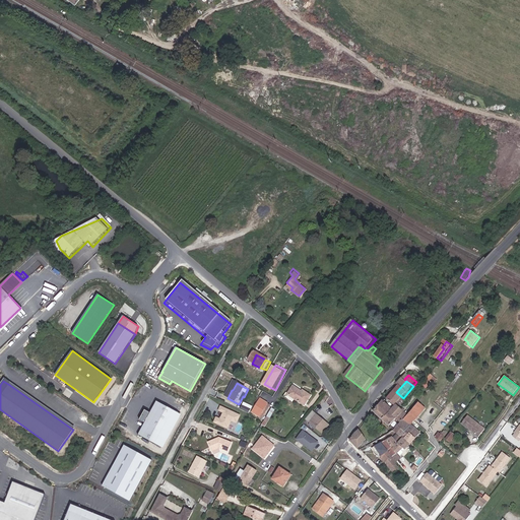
[(299,392),(293,387),(291,388),(289,390),(286,394),(302,407),(310,398),(302,392),(300,394),(299,393),(299,392)]
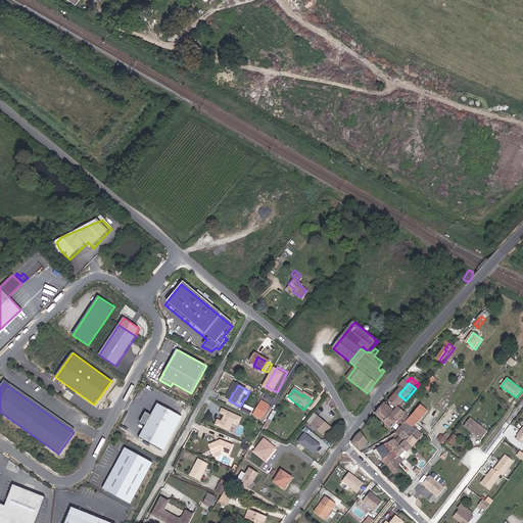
[(405,409),(409,403),(406,400),(398,394),(391,402),(398,408),(399,408),(401,410),(403,408),(405,409)]
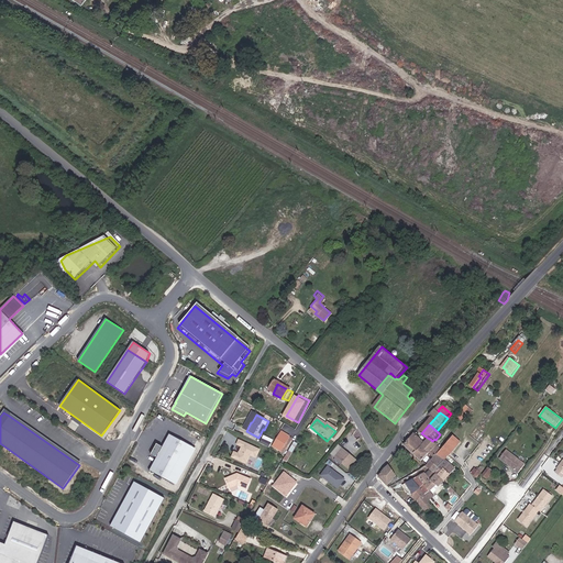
[(439,453),(443,449),(437,444),(432,441),(430,444),(416,434),(414,432),(404,445),(423,462),(429,455),(434,459),(439,453)]
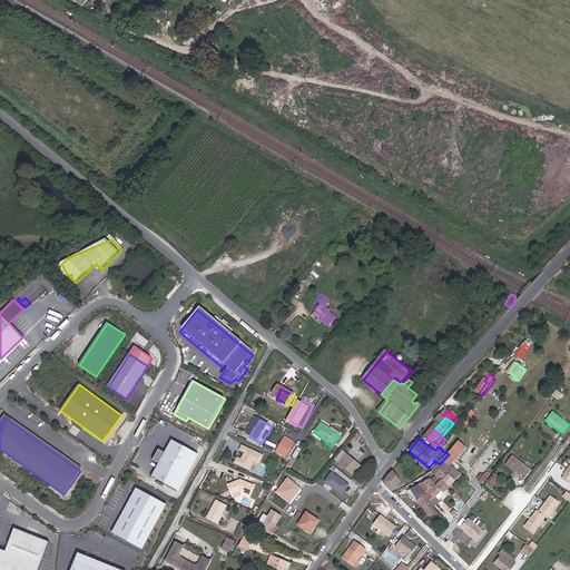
[(294,443),(286,439),(277,454),(285,459),(286,457),(293,445),(294,443)]
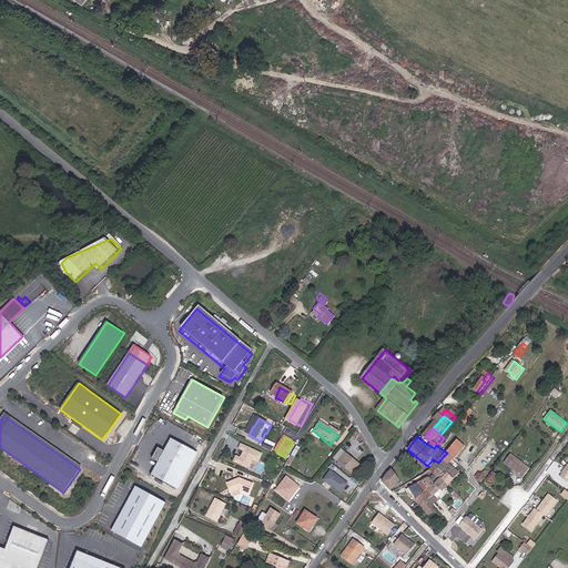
[(443,457),(446,459),(459,445),(462,447),(466,443),(460,437),(447,453),(443,457)]
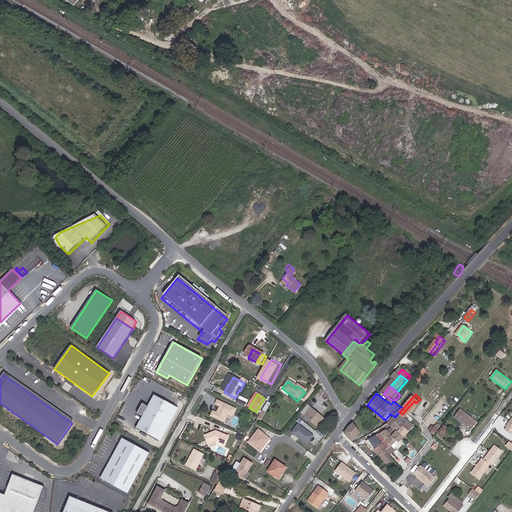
[(160,440),(178,407),(155,395),(137,428),(160,440)]
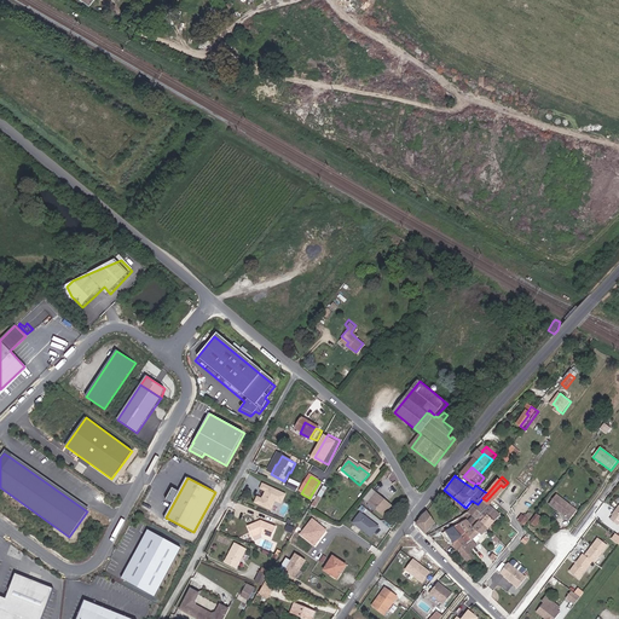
[(291,478),(287,486),(298,491),(302,482),(291,478)]
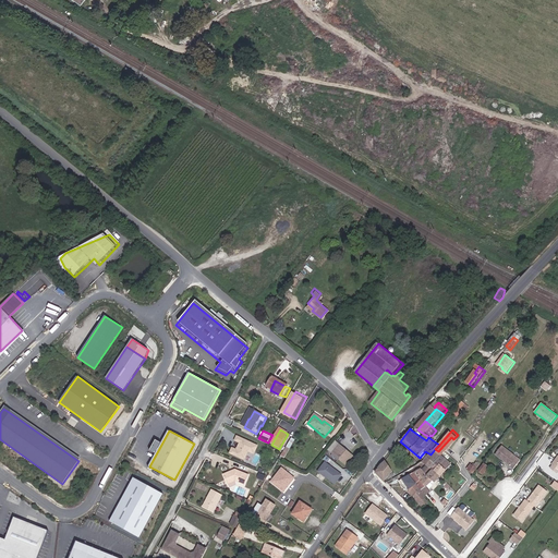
[(290,438),(287,436),(280,447),(283,449),(290,438)]
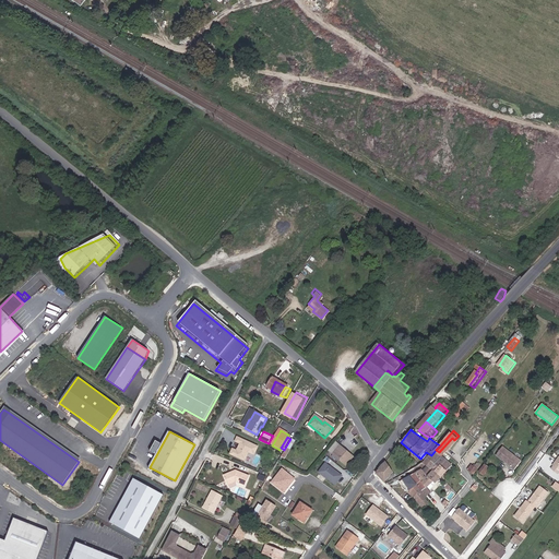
[(248,459),(250,455),(256,458),(259,450),(237,441),(236,445),(240,448),(238,454),(234,452),(230,458),(242,463),(245,458),(248,459)]
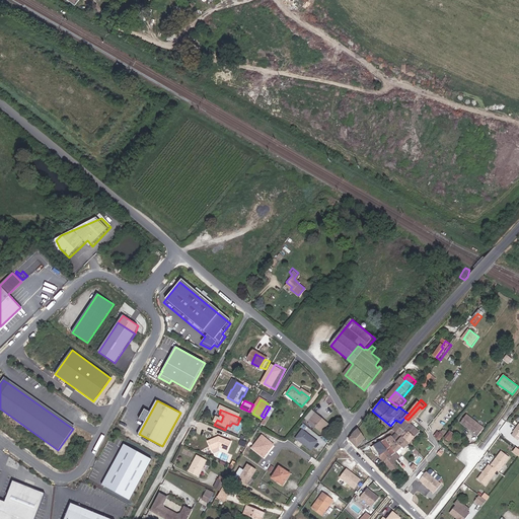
[(322,424),(317,420),(318,419),(311,412),(304,420),(320,435),(327,427),(323,423),(322,424)]
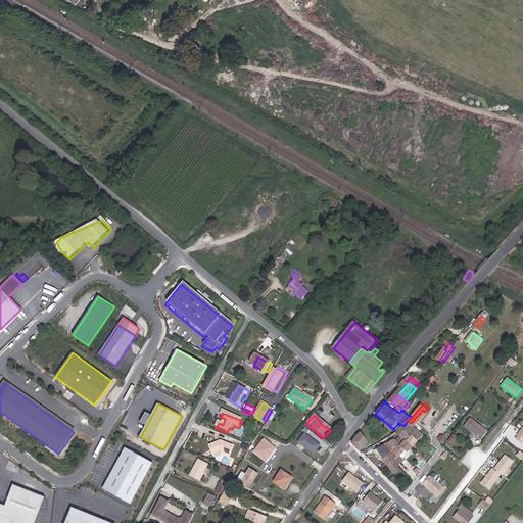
[(471,418),(465,425),(482,439),(488,431),(471,418)]
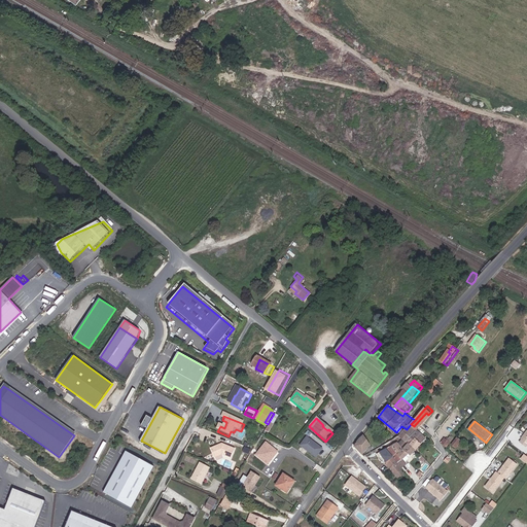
[(400,437),(405,441),(415,428),(414,426),(411,424),(407,429),(400,437)]
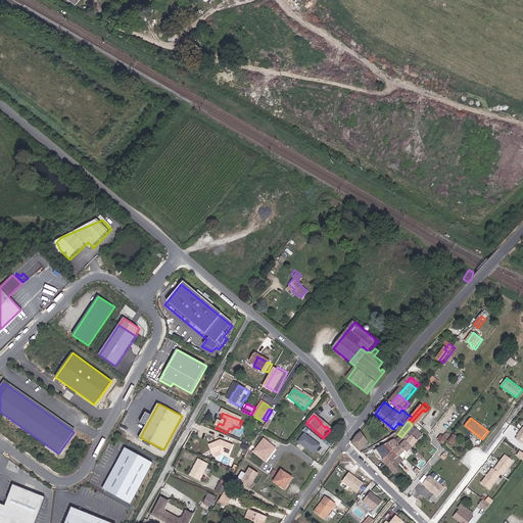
[(417,430),(412,425),(401,437),(406,442),(407,442),(412,436),(417,430)]
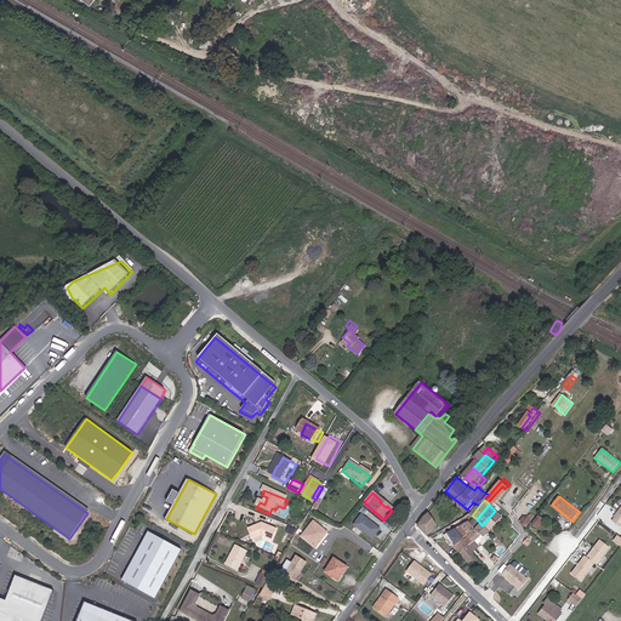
[(489,518),(495,524),(502,517),(495,511),(489,518)]
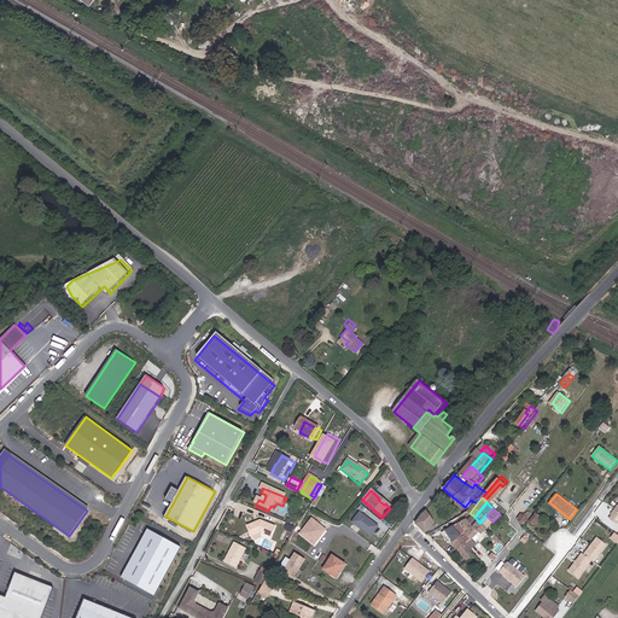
[(380,528),(362,514),(355,524),(373,537),(380,528)]
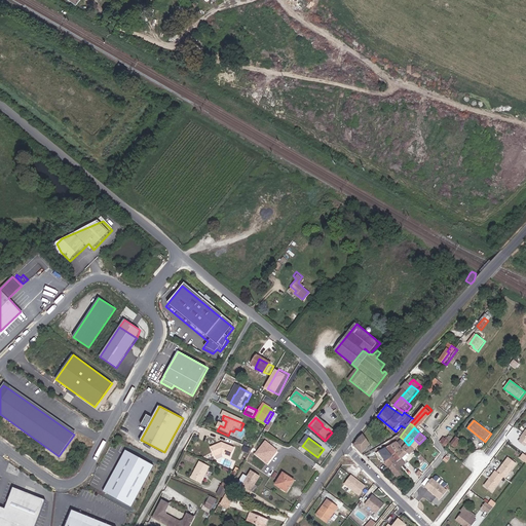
[(363,454),(369,447),(363,439),(359,440),(353,446),(363,454)]
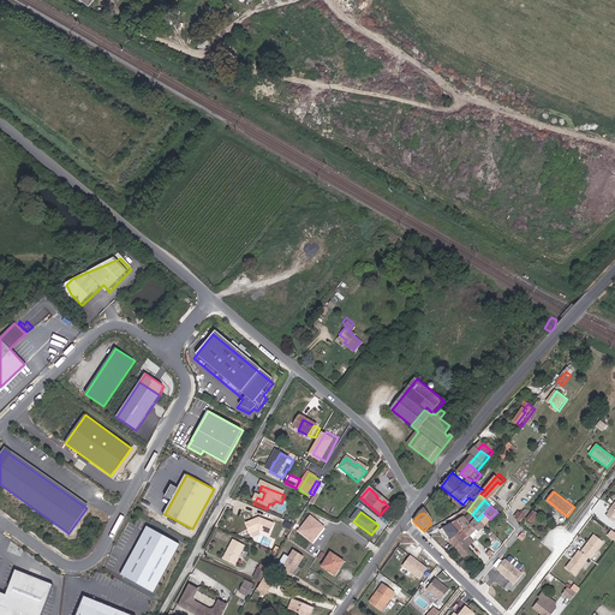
[(484,526),(490,519),(484,513),(478,520),(484,526)]
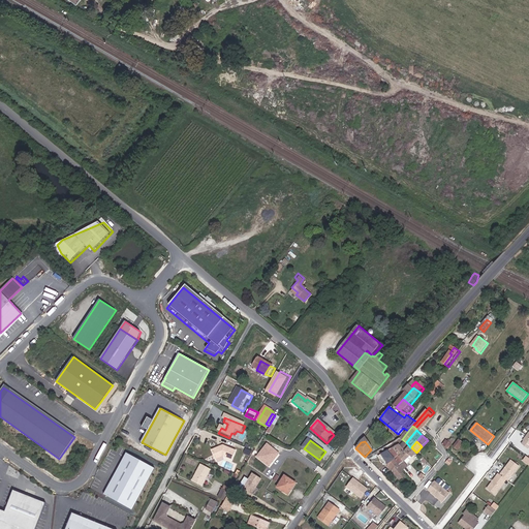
[(257,456),(270,467),(282,454),(269,442),(257,456)]
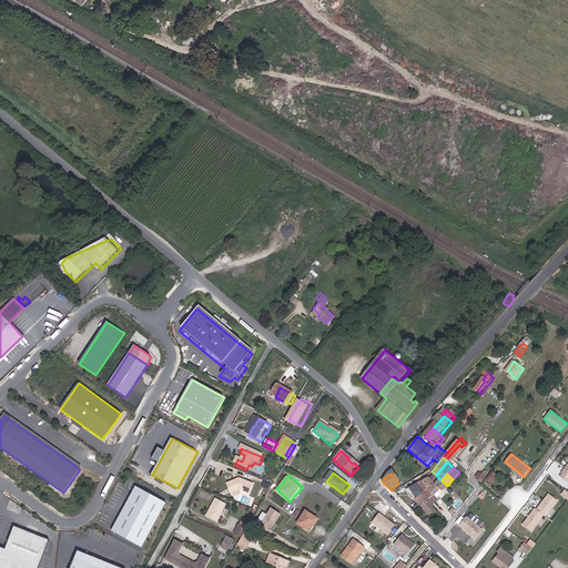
[(477,488),(480,484),(485,478),(483,476),(480,478),(478,477),(477,479),(475,477),(470,484),(477,488)]
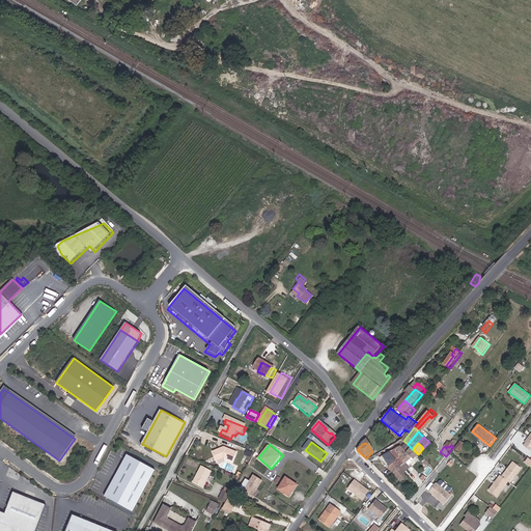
[(407,464),(412,458),(407,454),(400,447),(395,450),(407,464)]
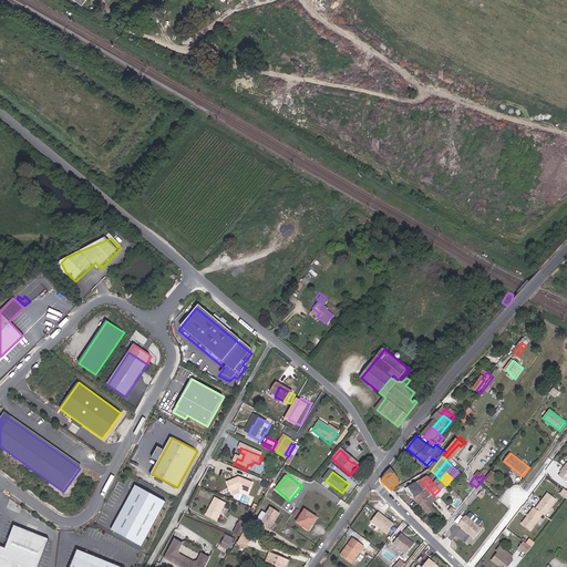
[(440,490),(441,492),(446,485),(441,480),(440,480),(434,485),(440,490)]
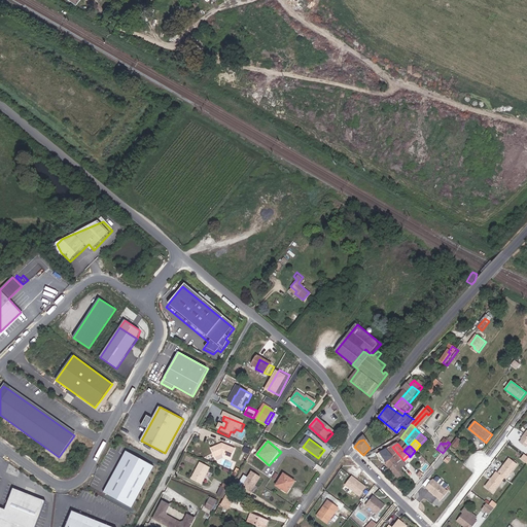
[(398,465),(403,460),(392,447),(386,450),(397,464),(398,465)]
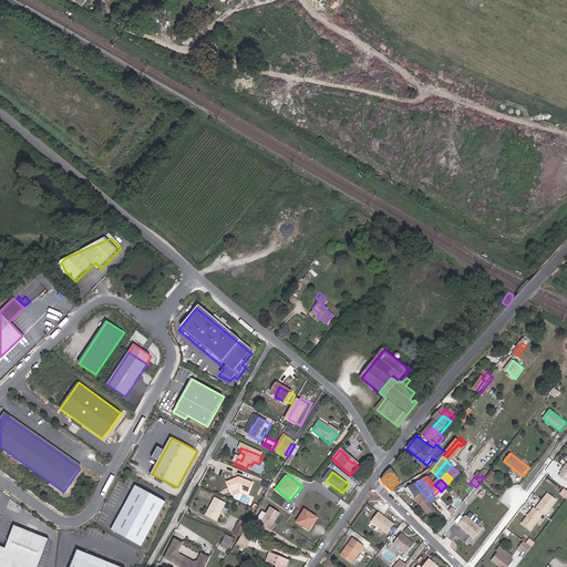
[(239,493),(249,497),(254,487),(238,482),(237,484),(234,484),(227,487),(232,496),(239,493)]
